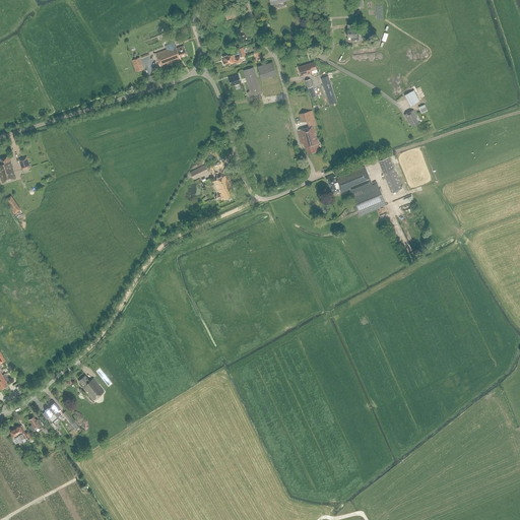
[(234,9),(224,12),(226,20),(237,17),(234,9)]
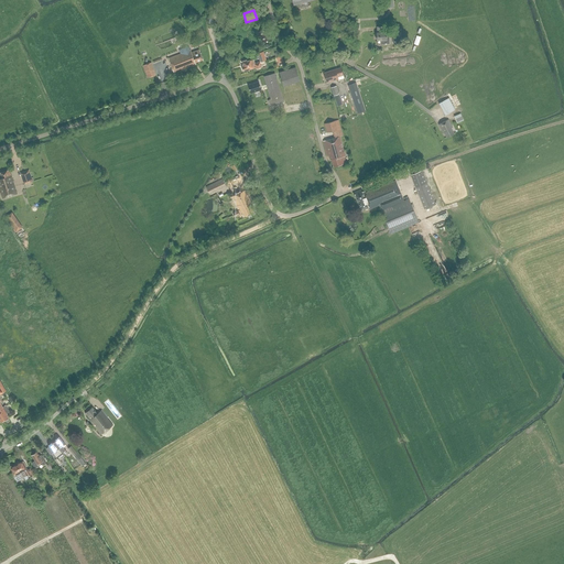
[(267,30),(258,33),(259,38),(260,38),(262,44),(271,41),(267,30)]
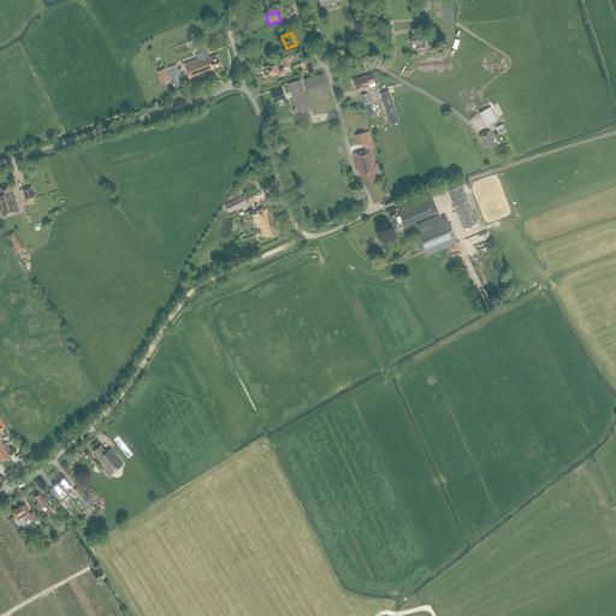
[(422,35),(412,35),(412,45),(418,45),(418,48),(425,48),(425,39),(422,39),(422,35)]
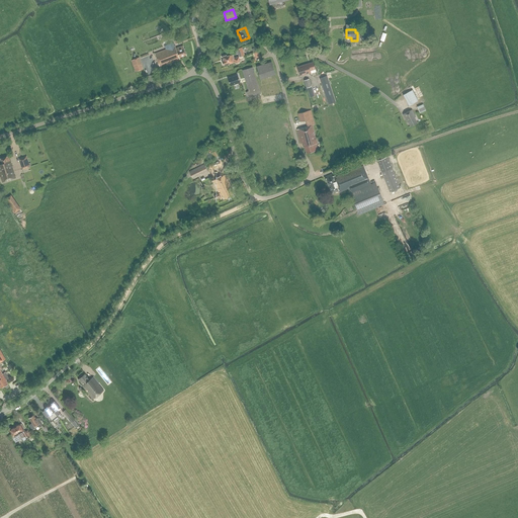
[(367,30),(359,30),(360,35),(361,35),(361,39),(368,39),(367,30)]
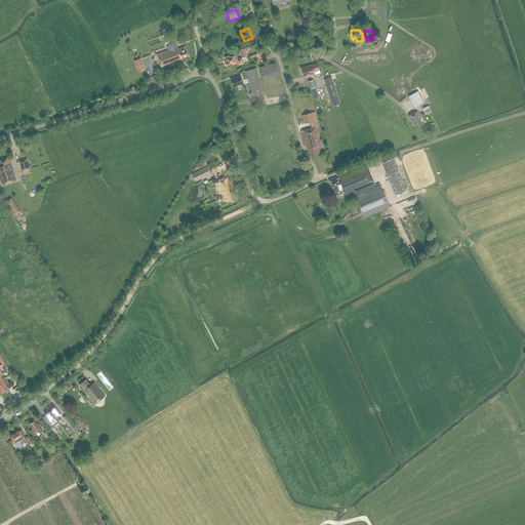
[(172,48),(157,54),(162,68),(182,61),(182,58),(189,56),(186,46),(178,49),(176,44),(171,45),(172,48)]
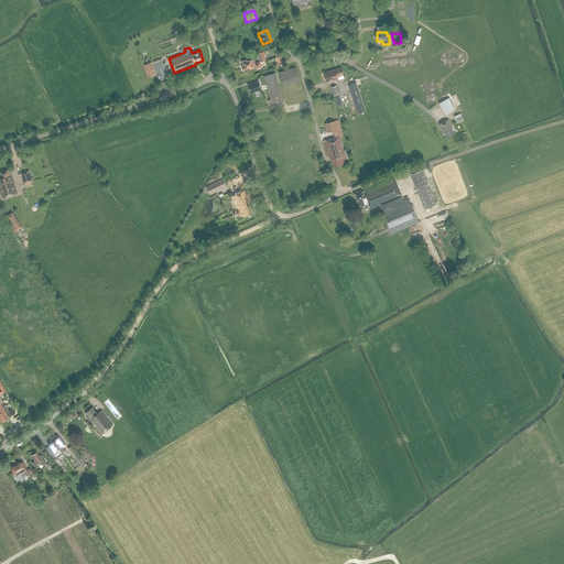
[(242,66),(242,67),(241,68),(242,69),(243,71),(243,72),(256,67),(256,69),(257,68),(258,69),(260,68),(261,67),(260,62),(255,64),(252,64),(242,66)]
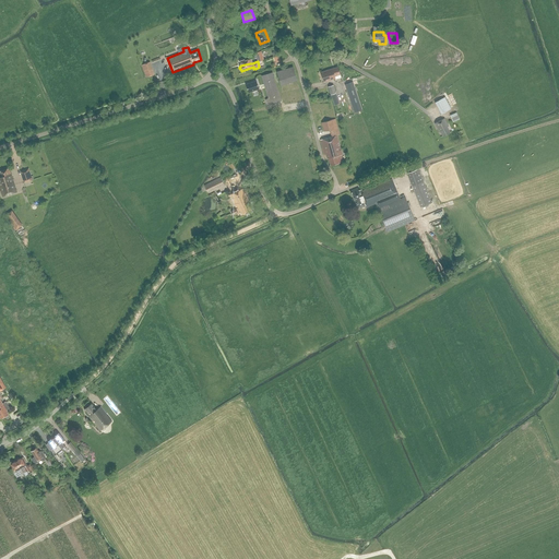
[(276,71),(281,85),(297,80),(293,67),(276,71)]
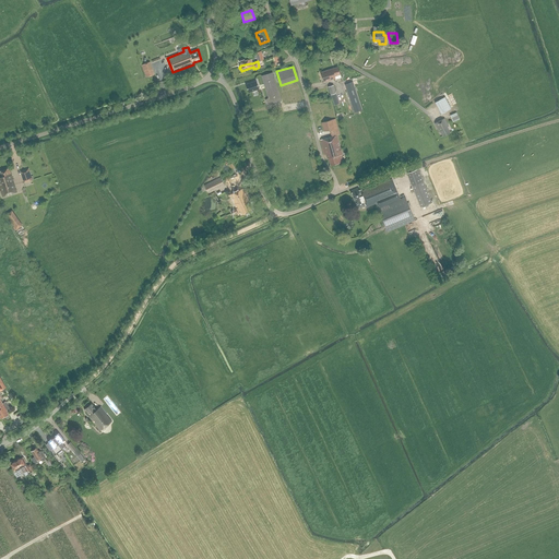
[(339,67),(321,72),(324,83),(335,79),(334,76),(341,75),(339,67)]
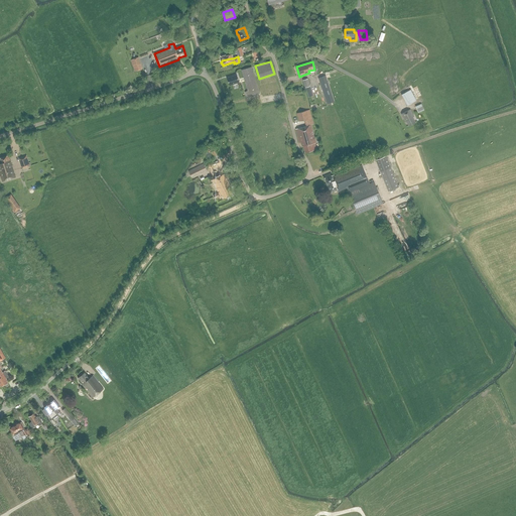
[(260,94),(251,68),(241,71),(248,91),(245,92),(247,98),(260,94)]
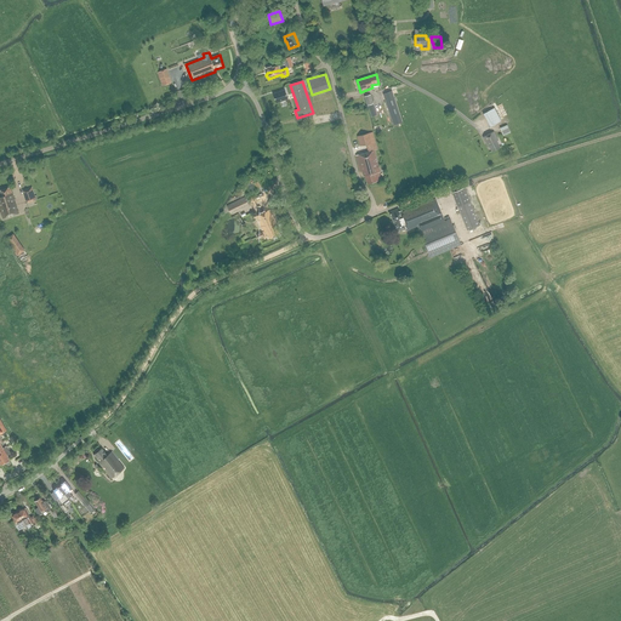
[(284,90),(273,93),(275,103),(288,100),(284,90)]
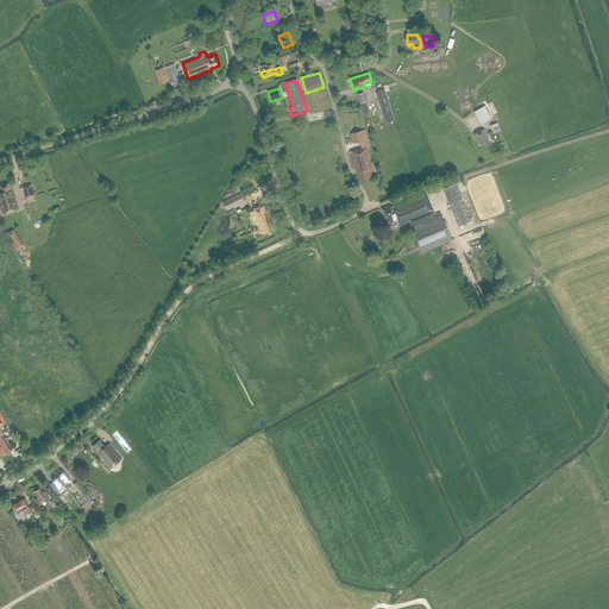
[(387,96),(378,99),(385,120),(394,118),(387,96)]
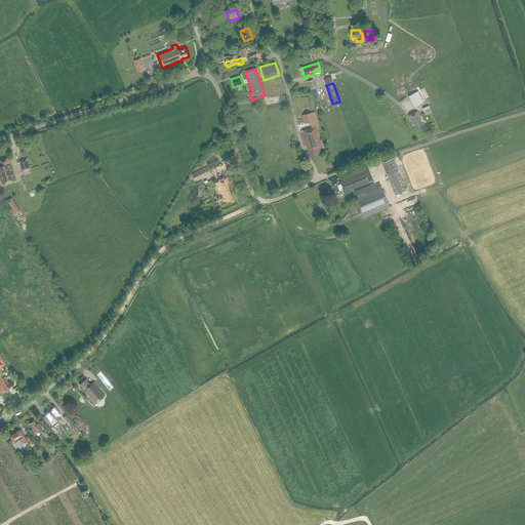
[(267,87),(268,96),(286,93),(285,84),(267,87)]
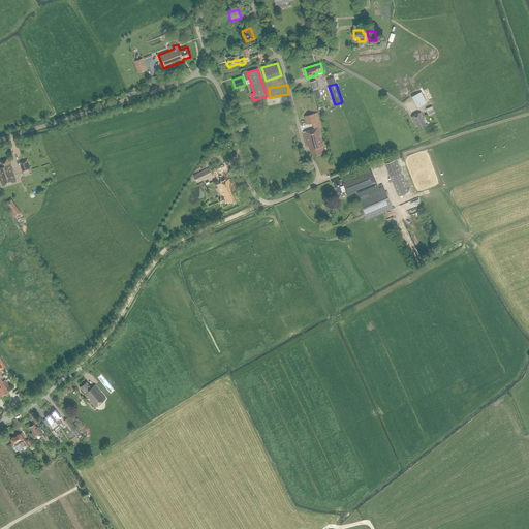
[(428,104),(422,93),(412,98),(418,110),(428,104)]
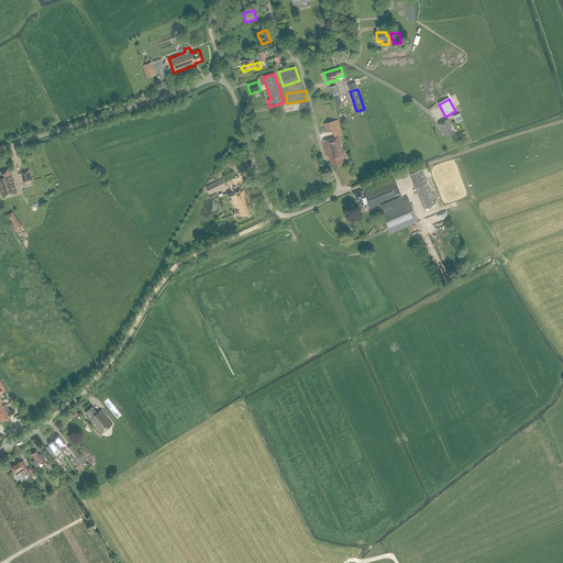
[(455,116),(457,122),(464,120),(461,112),(455,116)]
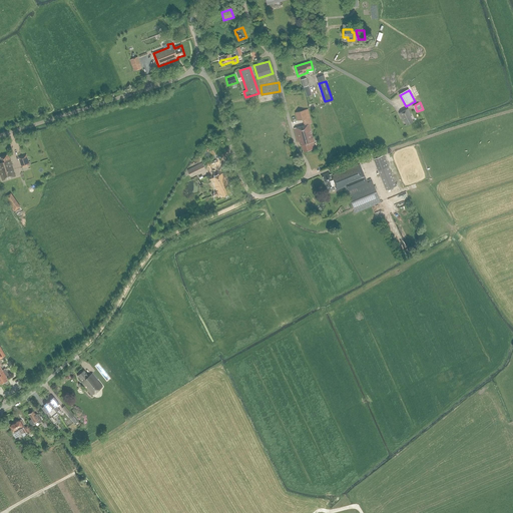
[(305,110),(296,112),(298,120),(307,118),(310,117),(308,109),(305,110)]
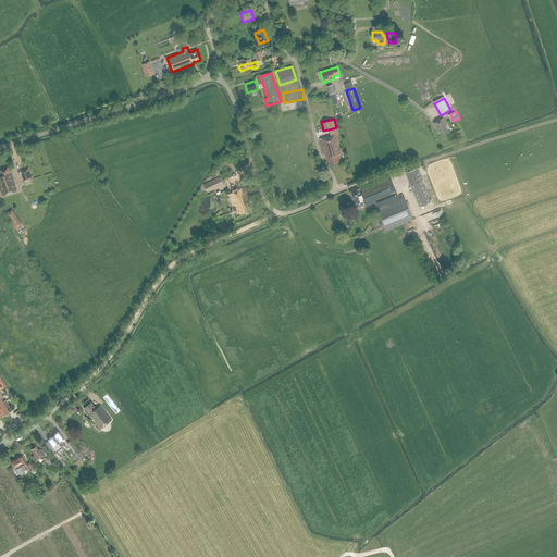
[(443,119),(433,123),(437,133),(438,132),(441,136),(448,133),(446,127),(447,126),(443,119)]
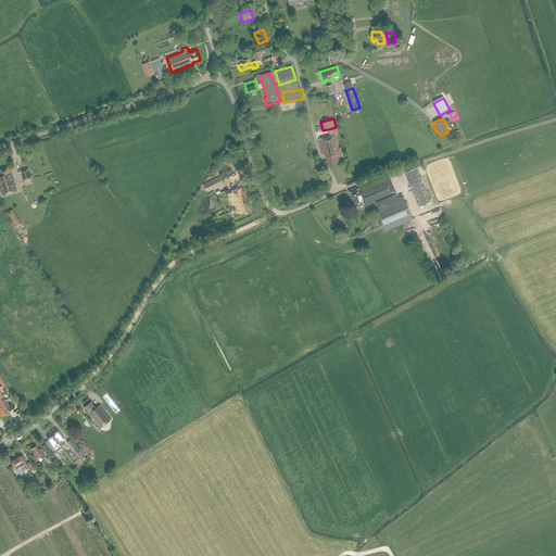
[(329,137),(318,139),(323,154),(326,153),(329,165),(341,162),(339,154),(340,154),(335,135),(329,137)]
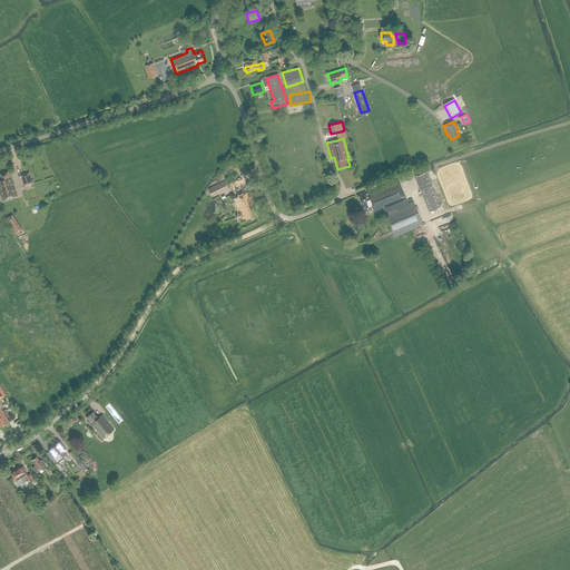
[(0,174),(0,175),(1,180),(0,180),(0,193),(2,200),(17,196),(11,177),(11,178),(9,172),(0,174)]
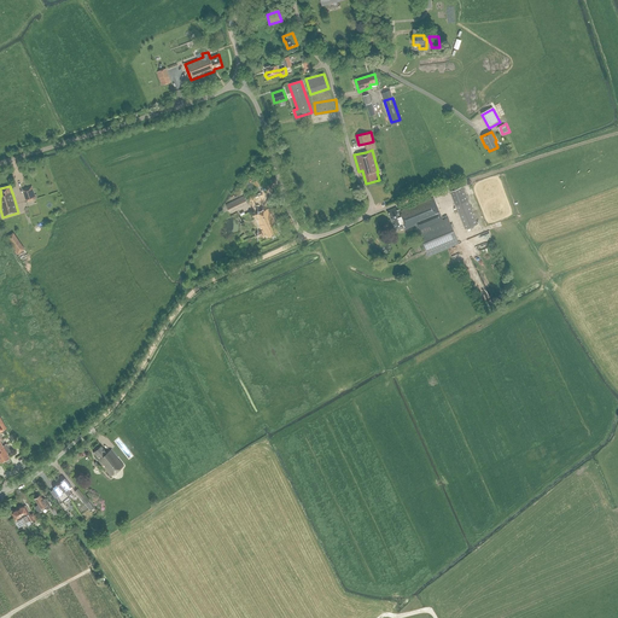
[(36,199),(33,186),(23,190),(27,202),(36,199)]
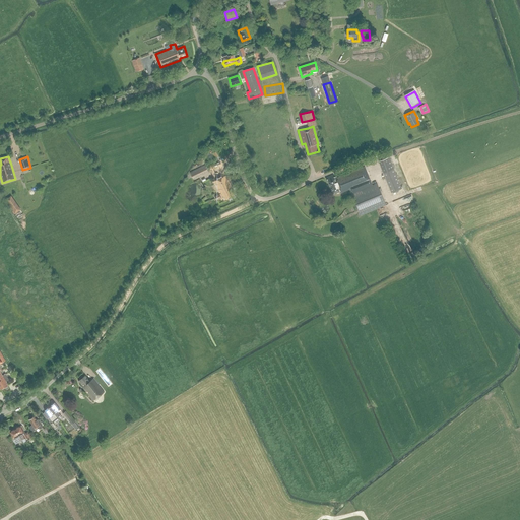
[(401,189),(389,157),(379,161),(391,193),(401,189)]
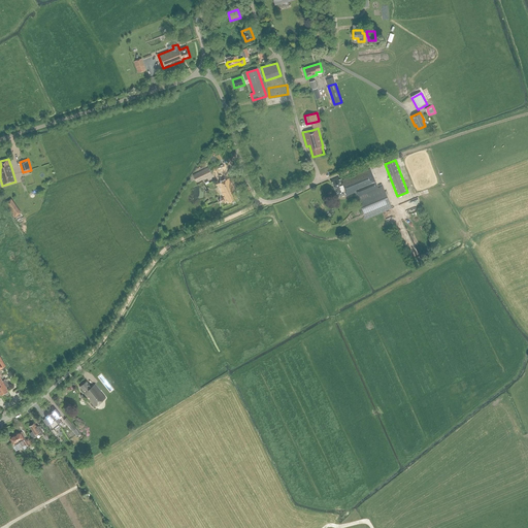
[(383,187),(377,189),(374,179),(369,167),(345,177),(339,179),(338,177),(331,180),(338,196),(344,194),(345,196),(351,194),(355,193),(365,219),(392,208),(383,187)]
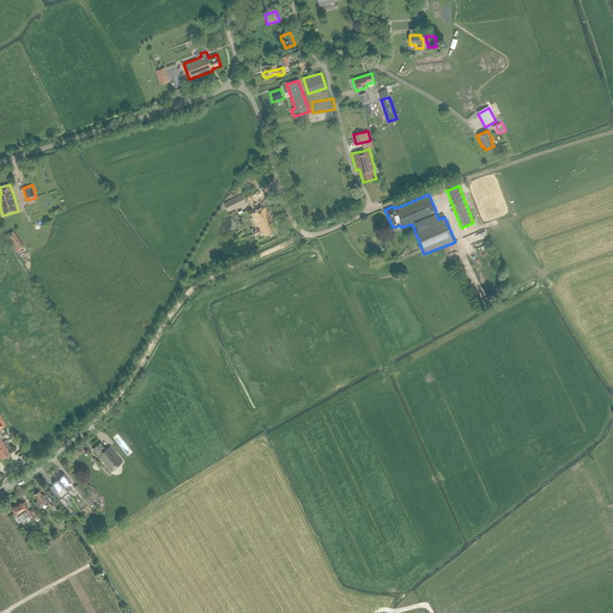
[(242,195),(224,204),(228,212),(246,204),(242,195)]
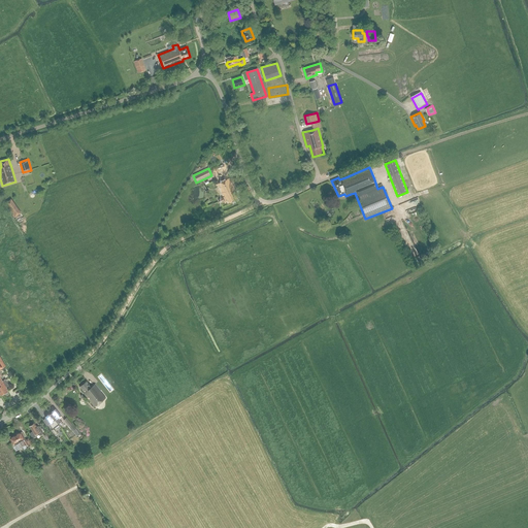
[(226,200),(227,199),(229,202),(236,198),(233,192),(234,191),(228,178),(218,184),(225,196),(219,199),(220,203),(224,201),(224,199),(226,198),(226,200)]
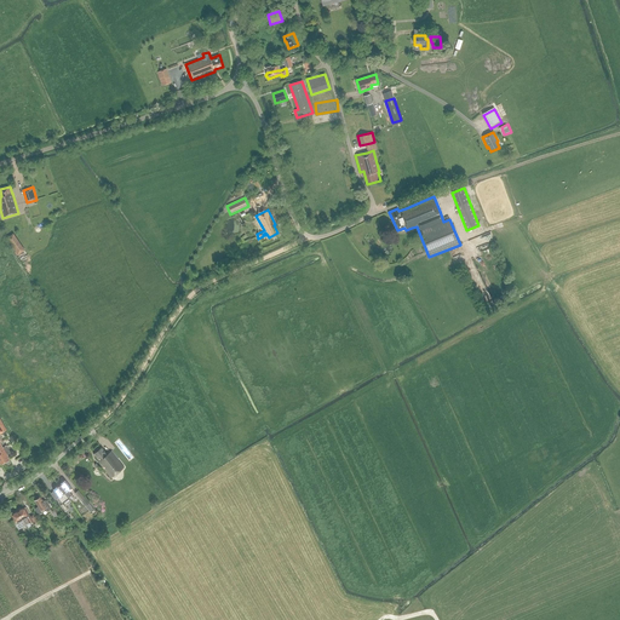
[(24,250),(13,233),(5,237),(17,254),(24,250)]
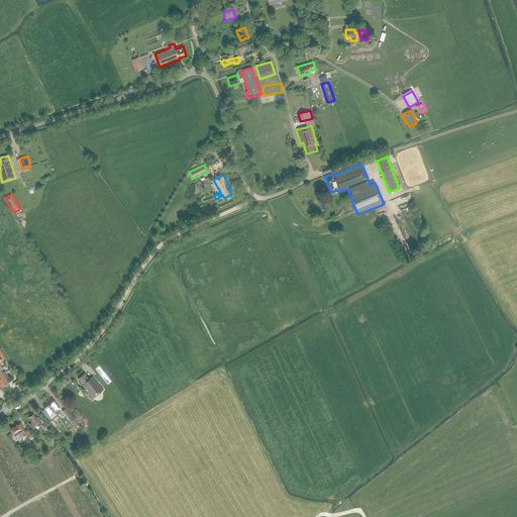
[(83,384),(82,385),(93,399),(103,390),(93,377),(89,379),(85,374),(78,379),(83,384)]
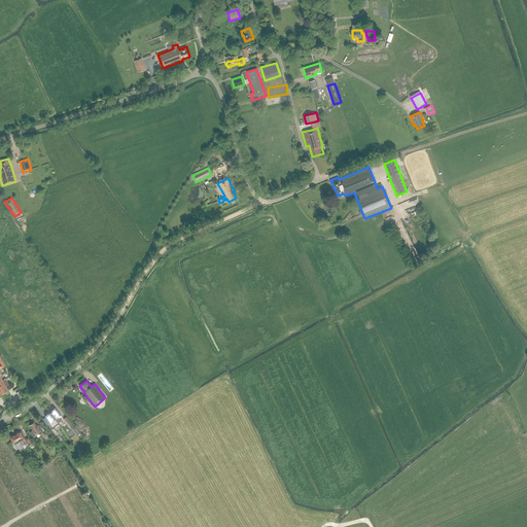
[(55,409),(49,412),(59,423),(60,425),(62,423),(58,417),(61,415),(55,409)]
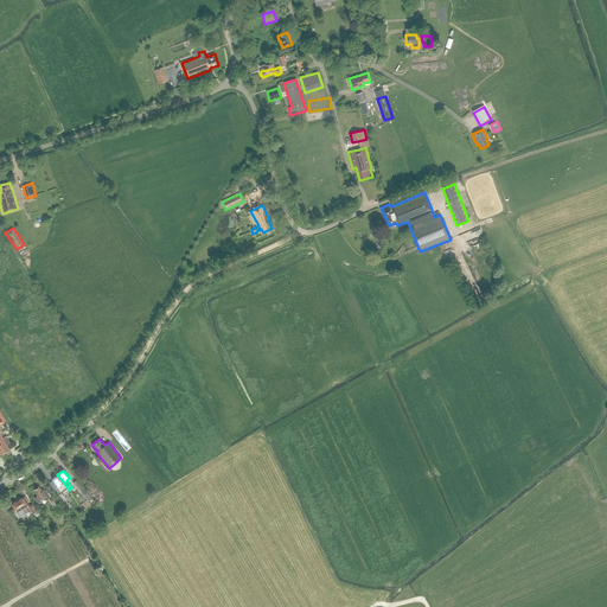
[(66,498),(63,494),(69,490),(57,474),(52,479),(58,487),(56,489),(61,493),(59,494),(64,500),(66,498)]
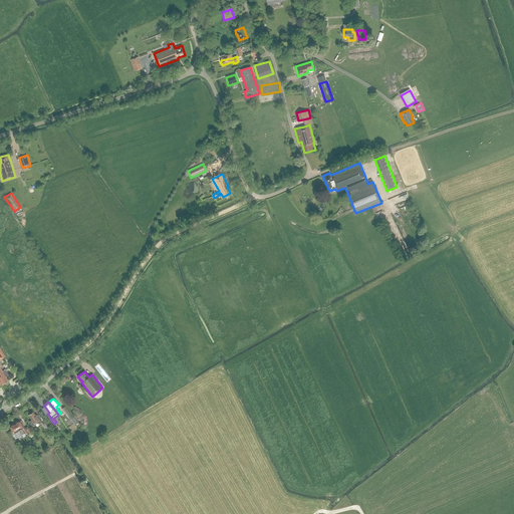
[(62,409),(68,417),(75,425),(78,423),(65,407),(62,409)]
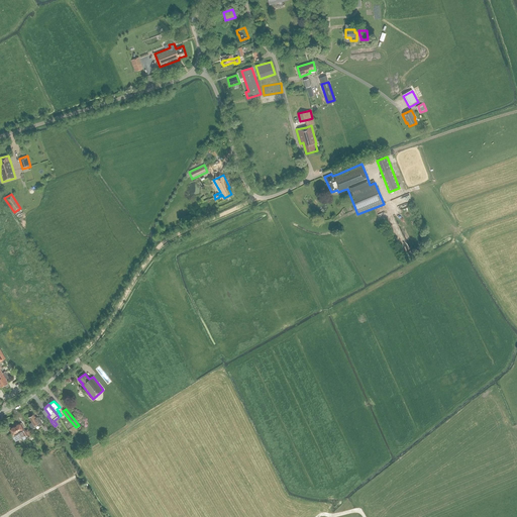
[(28,418),(31,423),(28,425),(31,429),(34,428),(34,426),(37,424),(39,427),(41,425),(37,418),(35,418),(33,415),(28,418)]
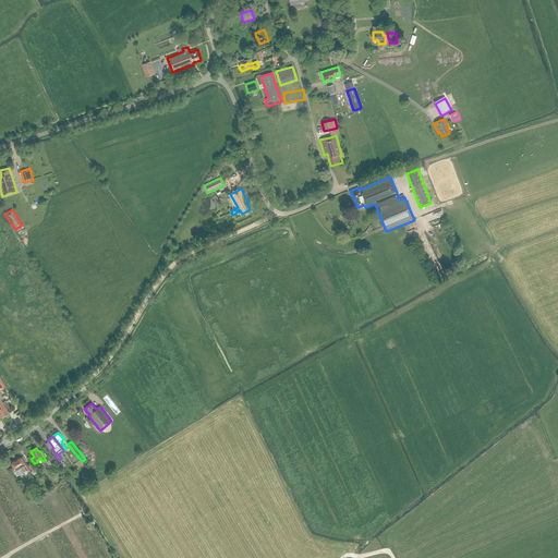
[(16,460),(21,468),(23,473),(29,470),(31,473),(34,471),(31,464),(27,465),(22,457),(20,458),(19,458),(16,459),(16,460)]
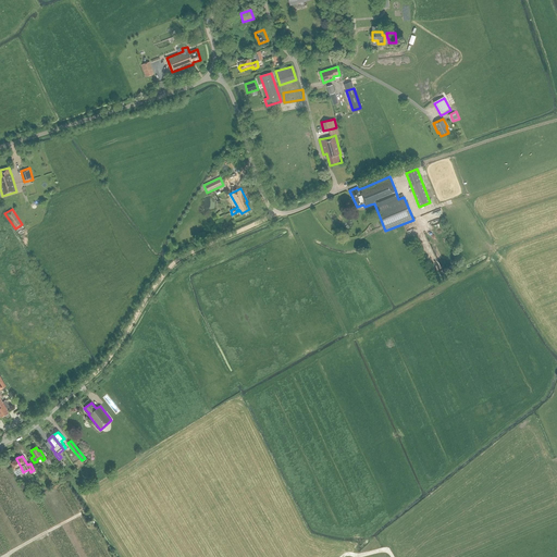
[(23,472),(21,467),(16,459),(10,462),(16,475),(20,473),(23,472)]
